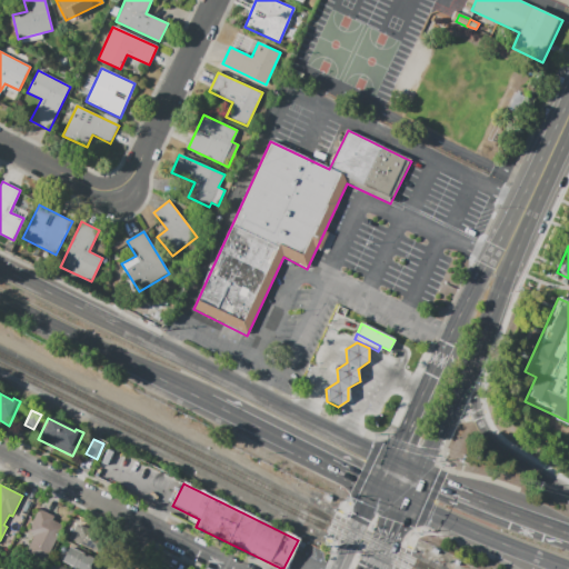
[(28,531),(39,509),(56,517),(53,520),(62,526),(45,561),(26,552),(35,535),(28,531)]
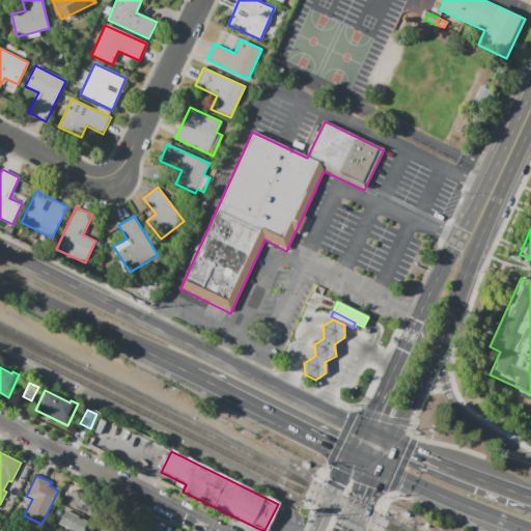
[(64,503),(72,488),(95,501),(88,515),(64,503)]
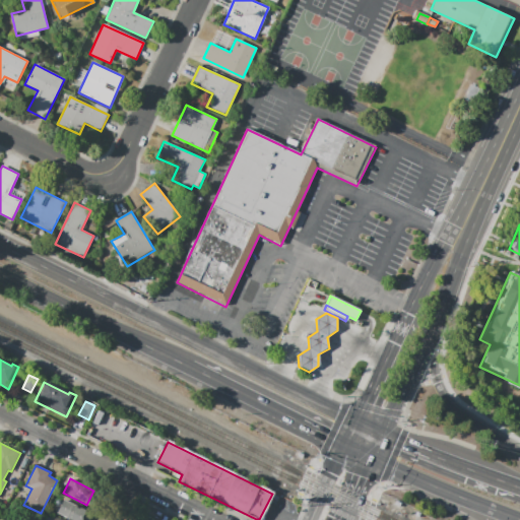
[(68,519),(57,514),(64,500),(85,510),(80,519),(68,519)]
